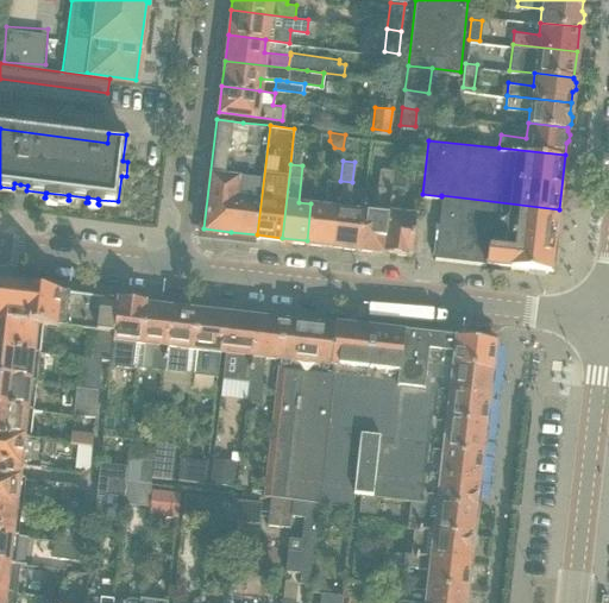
[(358,246),(385,250),(395,168),(380,167),(378,186),(377,184),(374,211),(363,209),(358,246)]
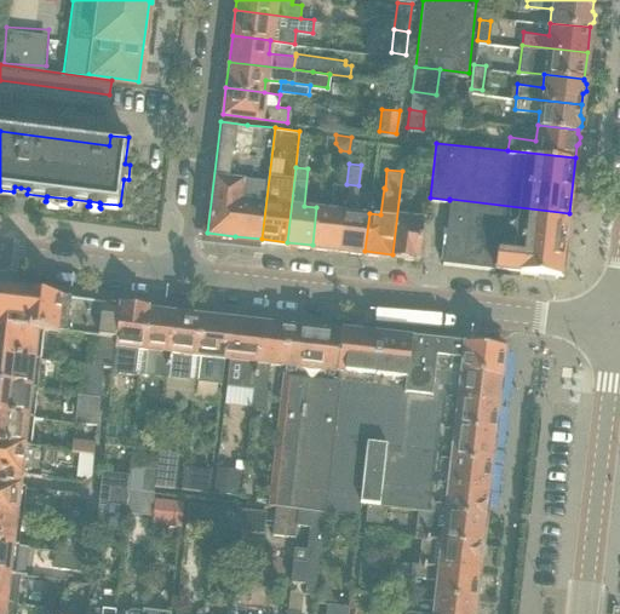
[(402,171),(392,254),(418,257),(420,234),(423,216),(409,213),(414,173),(402,171)]
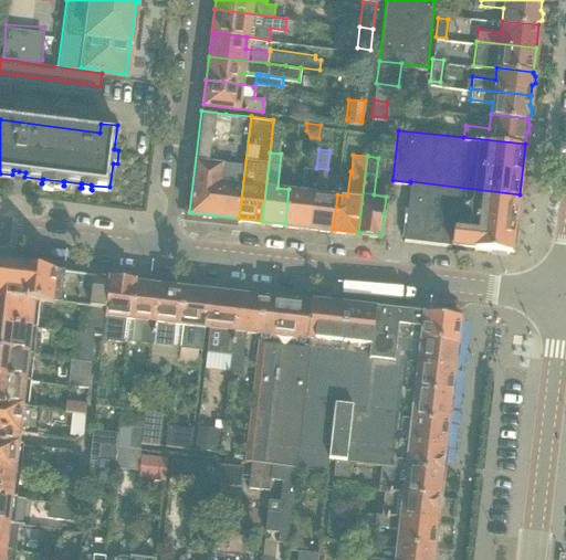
[(285,223),(310,226),(316,168),(303,167),(301,190),(289,189),(285,223)]
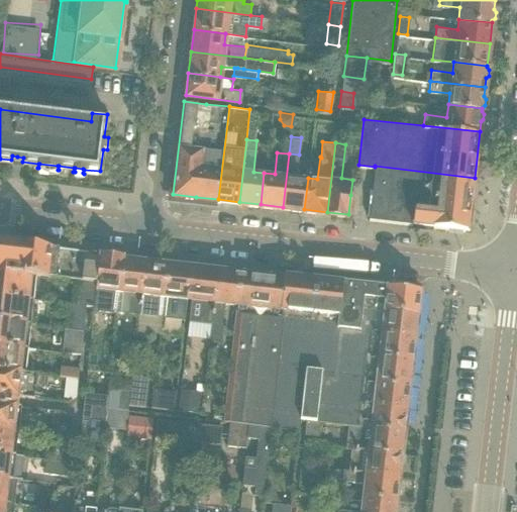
[(283,207),(304,209),(308,178),(296,177),(299,155),(289,154),(283,207)]
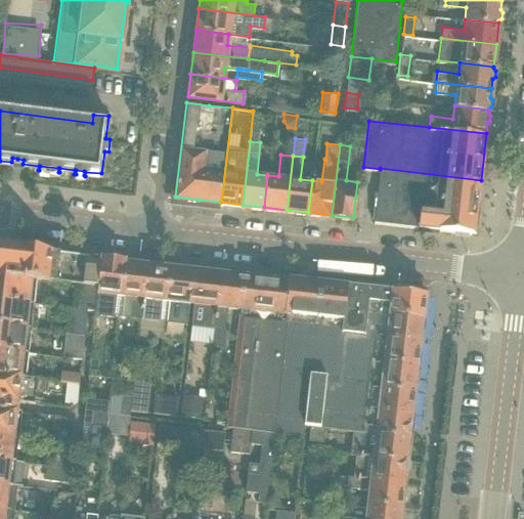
[(380,168),(380,169),(374,220),(471,231),(475,228),(481,180),(380,168)]
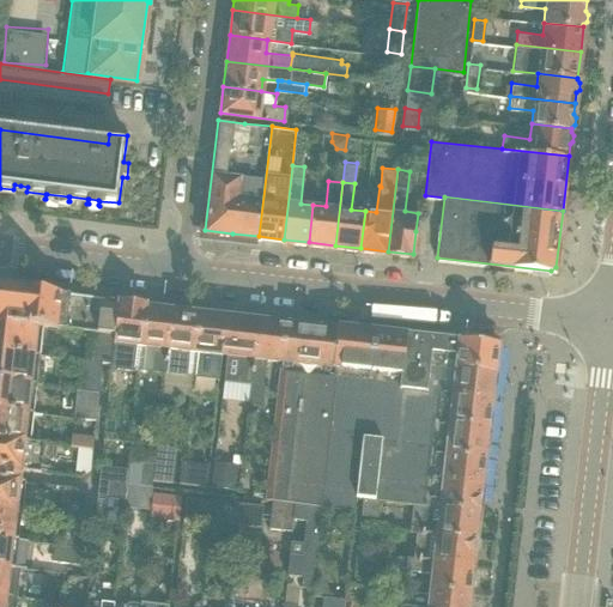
[(95,328),(95,329),(114,332),(117,297),(0,281),(0,317),(40,323),(40,322),(95,328)]
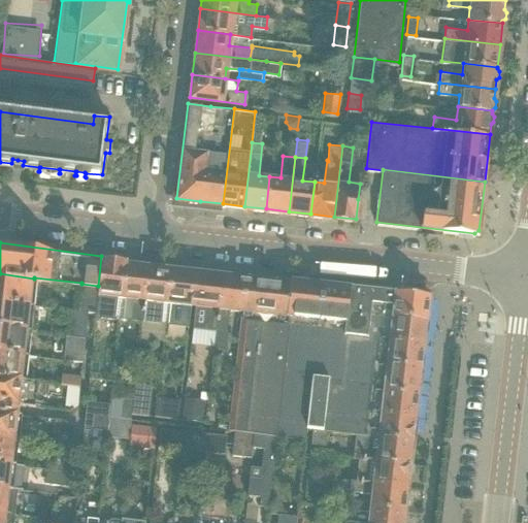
[(106,315),(118,317),(125,260),(125,259),(101,256),(98,286),(95,311),(95,314),(106,315)]
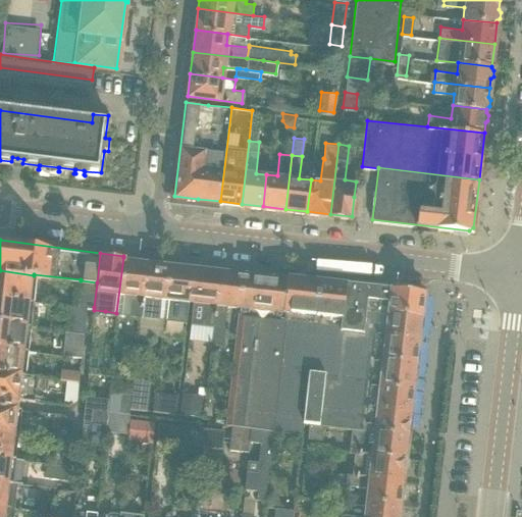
[(116,313),(141,315),(147,260),(123,257),(116,313)]
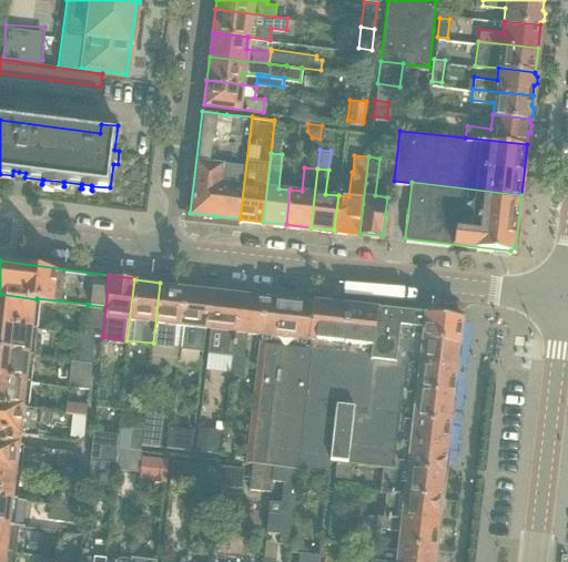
[(153,343),(178,346),(184,285),(160,283),(153,343)]
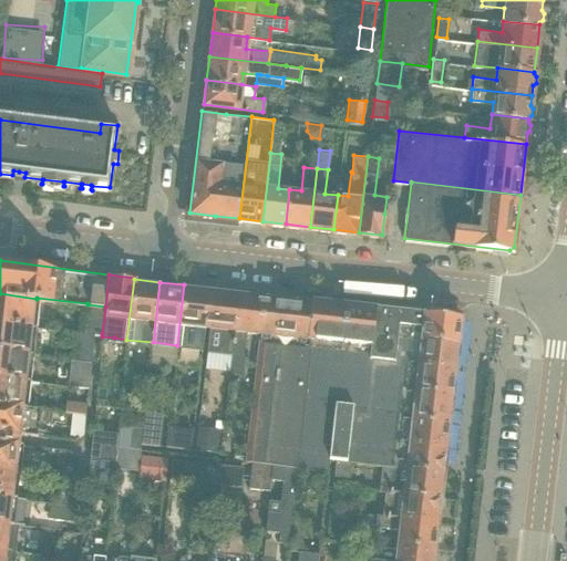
[(177,345),(202,349),(204,326),(209,288),(184,284),(177,345)]
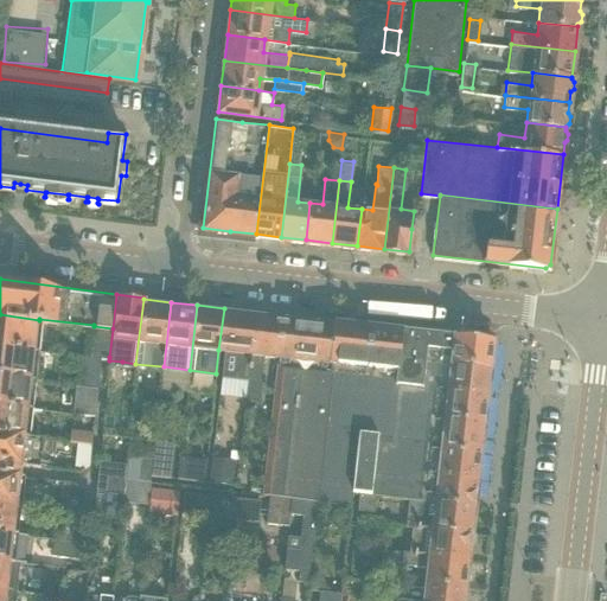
[(224,308),(218,350),(219,350),(222,350),(224,351),(221,373),(236,376),(248,377),(256,312),(224,308)]
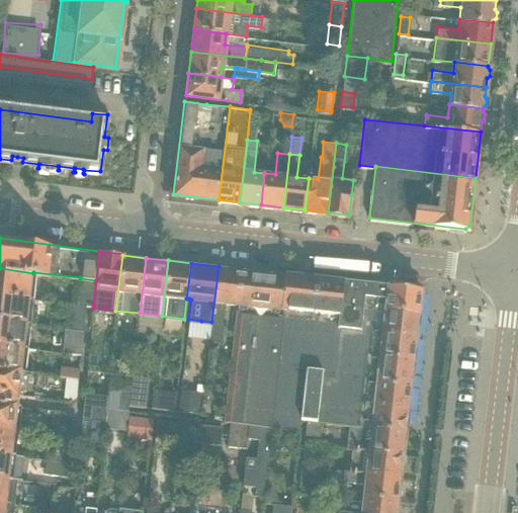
[(226,304),(236,305),(240,269),(219,266),(211,322),(224,323),(226,304)]
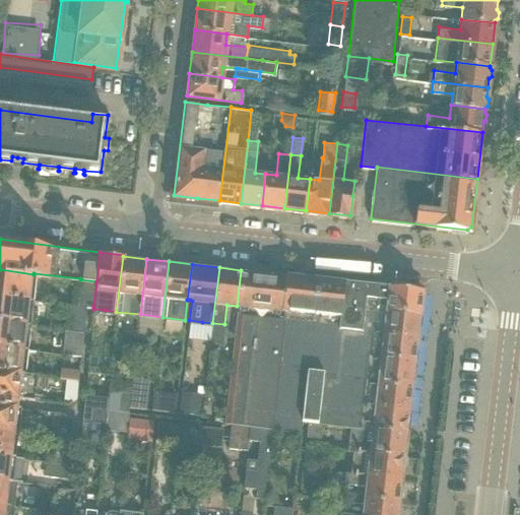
[(0,269),(0,294),(28,298),(29,290),(31,290),(34,274),(0,269)]
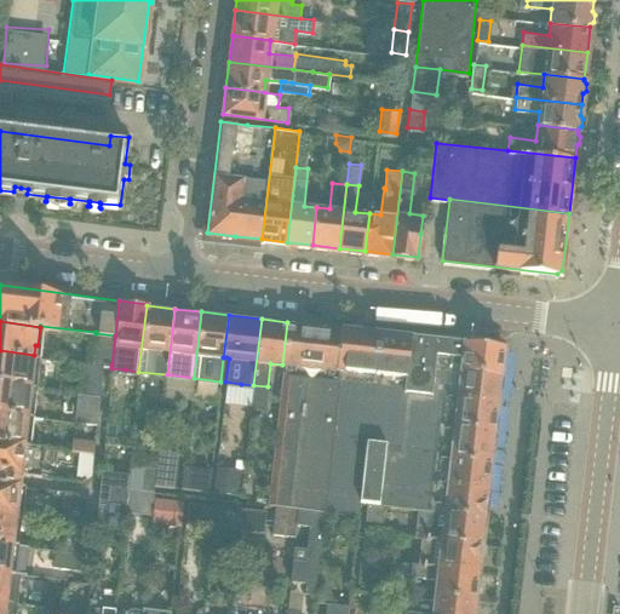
[(275,504),(293,506),(315,326),(287,322),(282,365),(267,503),(275,504)]
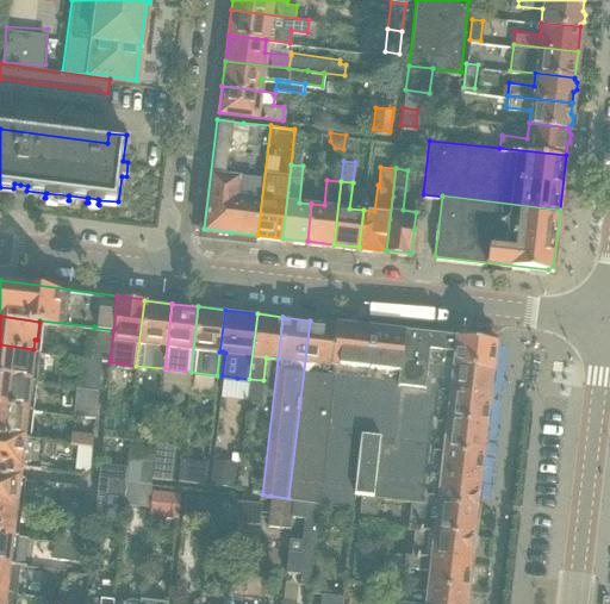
[(288,498),(318,502),(337,321),(335,319),(335,323),(310,321),(288,498)]
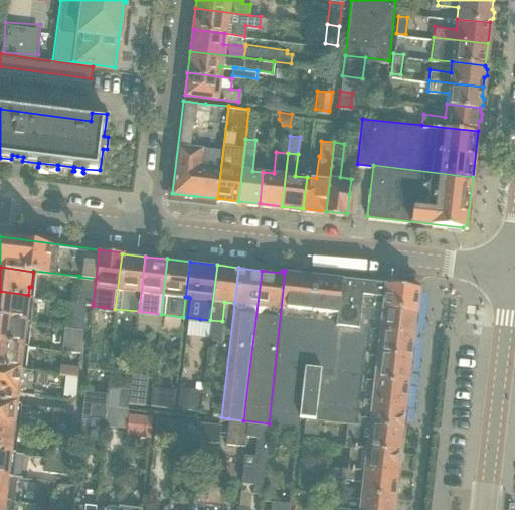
[(297,427),(299,414),(300,401),(301,401),(302,392),(304,371),(325,373),(328,346),(331,323),(337,277),(316,274),(285,271),(269,423),(297,427)]
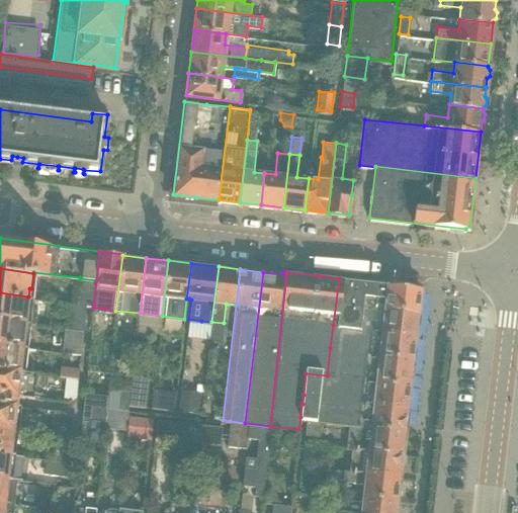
[(77,303),(93,305),(96,280),(80,278),(77,303)]
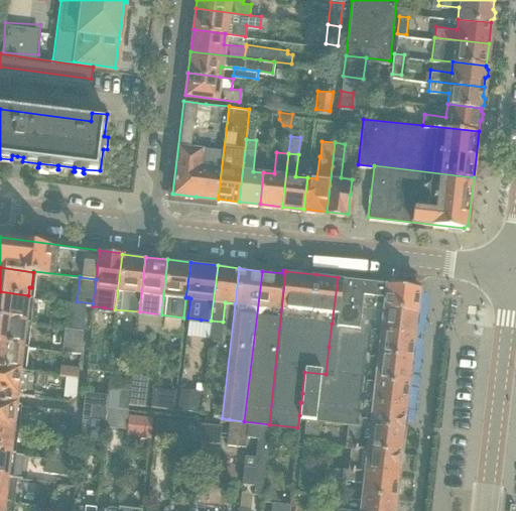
[(420,287),(338,277),(332,324),(415,334),(420,287)]
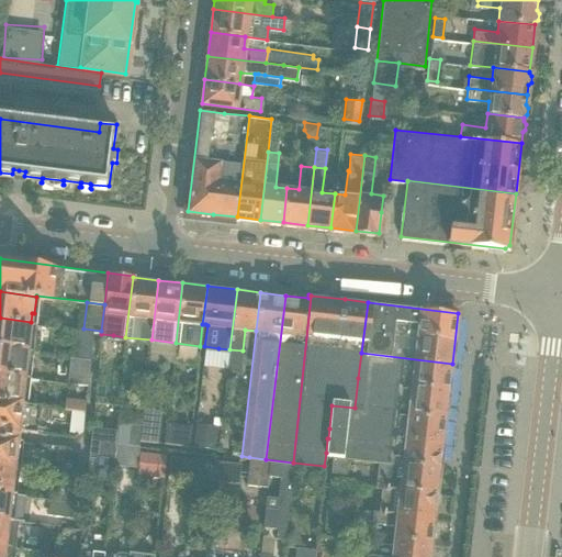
[(0,345),(27,348),(37,349),(40,333),(30,332),(31,322),(0,318),(0,345)]
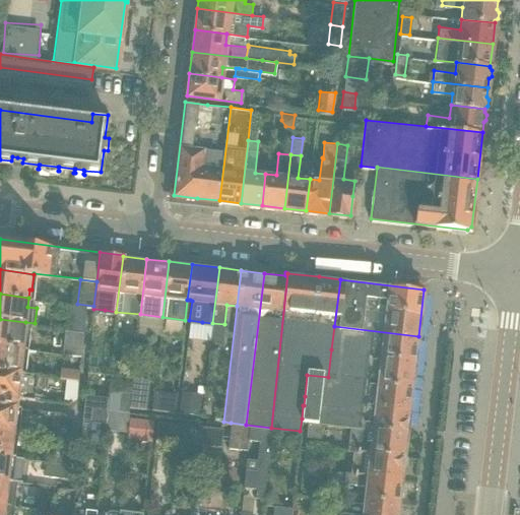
[(0,319),(0,343),(23,346),(25,322),(0,319)]
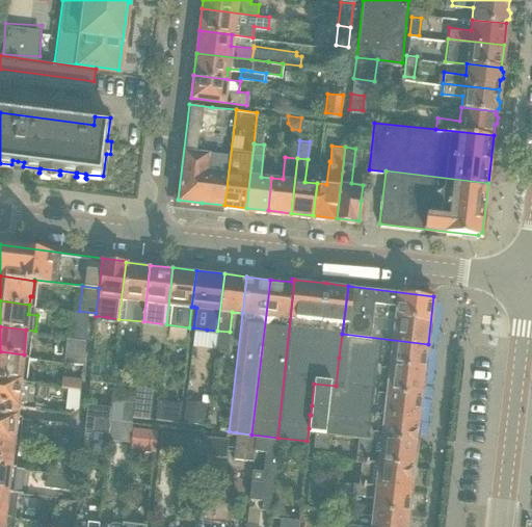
[(217,331),(215,347),(228,349),(230,332),(217,331)]
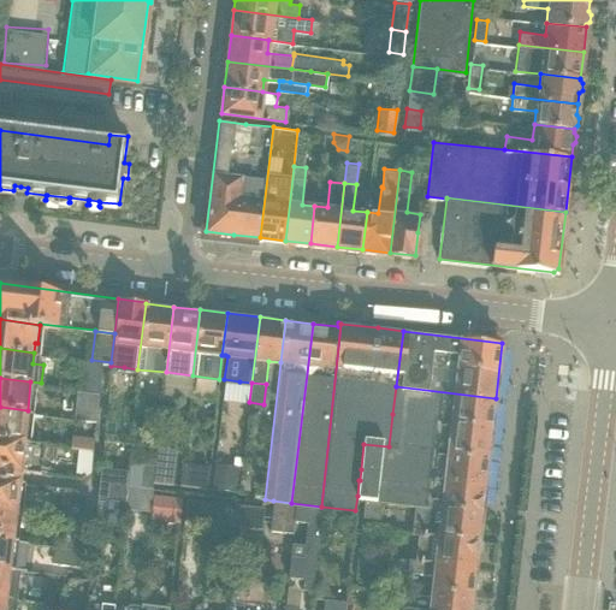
[(392,414),(492,425),(496,398),(396,386),(392,414)]
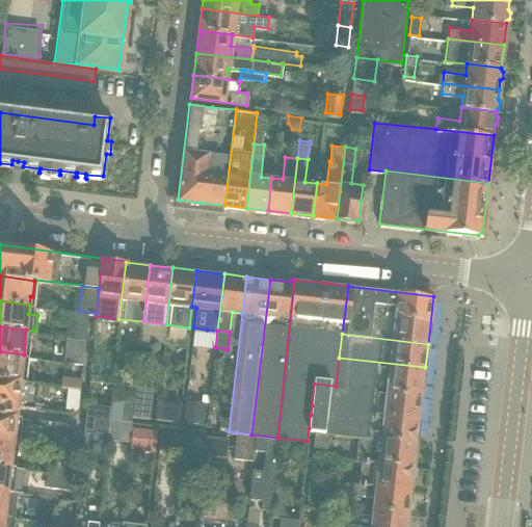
[(67,337),(64,360),(82,362),(84,339),(67,337)]
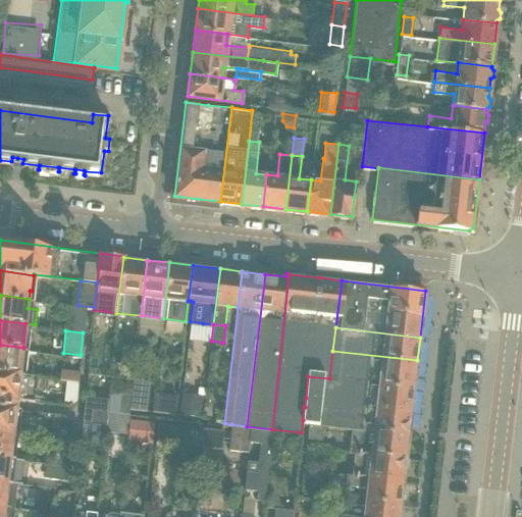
[(0,369),(22,372),(25,348),(0,345),(0,369)]
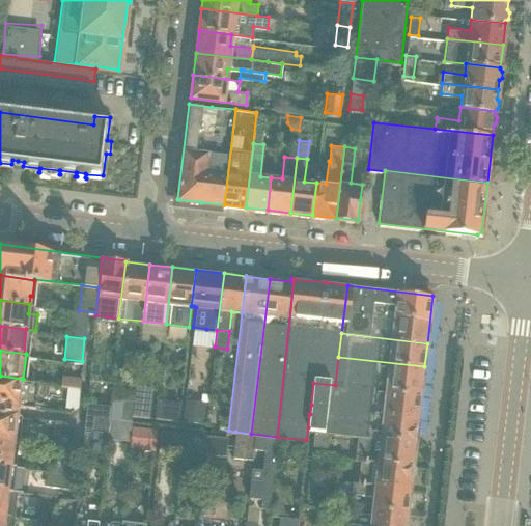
[(335,385),(421,395),(424,366),(338,357),(335,385)]
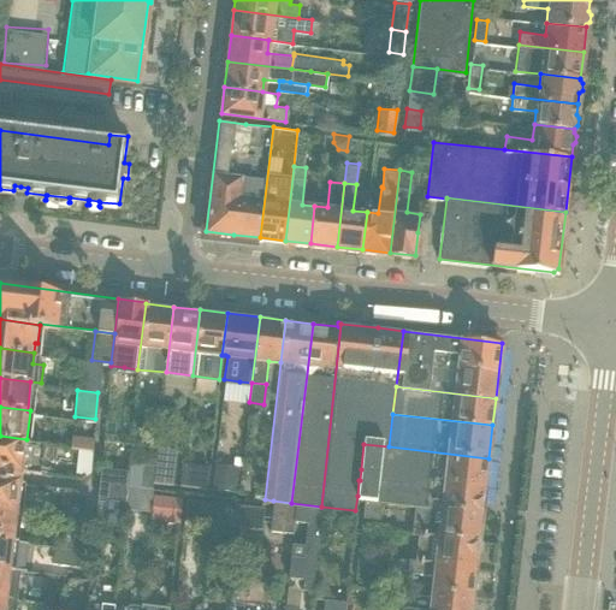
[(72,434),(71,445),(93,448),(94,437),(72,434)]
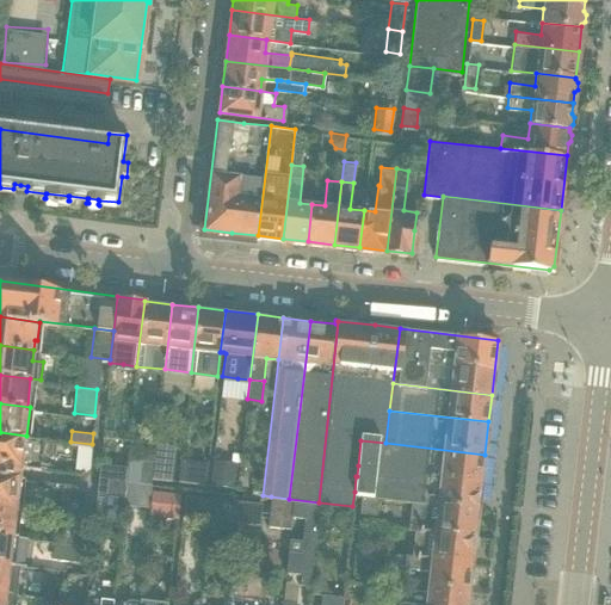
[(41,437),(26,436),(0,432),(0,473),(19,476),(20,464),(37,467),(41,464),(43,440),(41,437)]
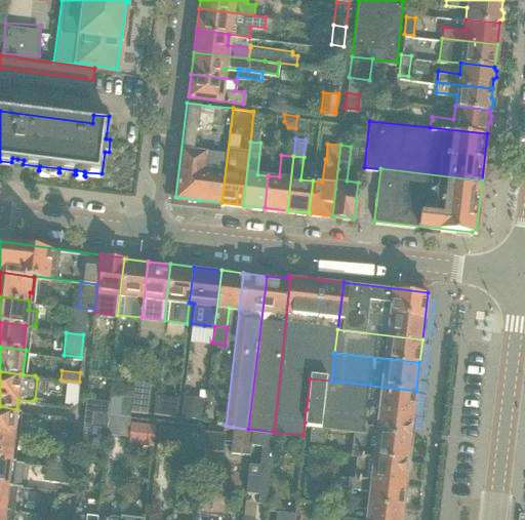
[(132,395),(130,408),(148,410),(151,377),(134,375),(133,383),(133,384),(132,395)]
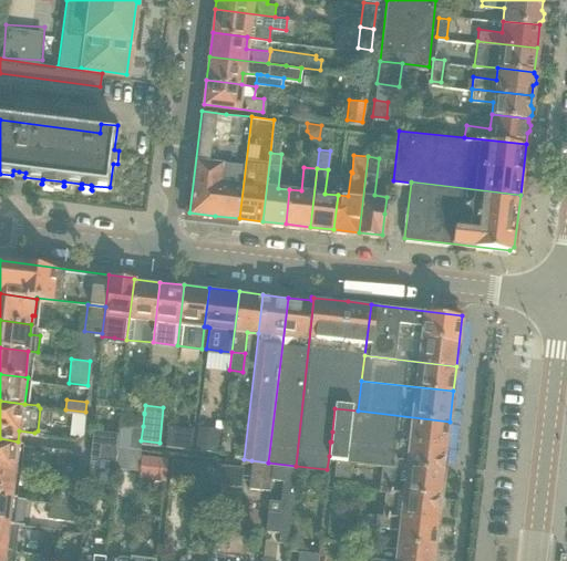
[(334,408),(332,432),(446,445),(450,422),(358,411),(334,408)]
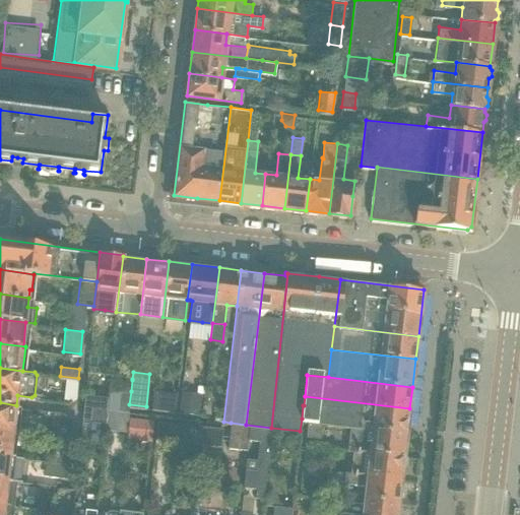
[(128,411),(129,407),(131,391),(108,389),(107,397),(106,408),(128,411)]
